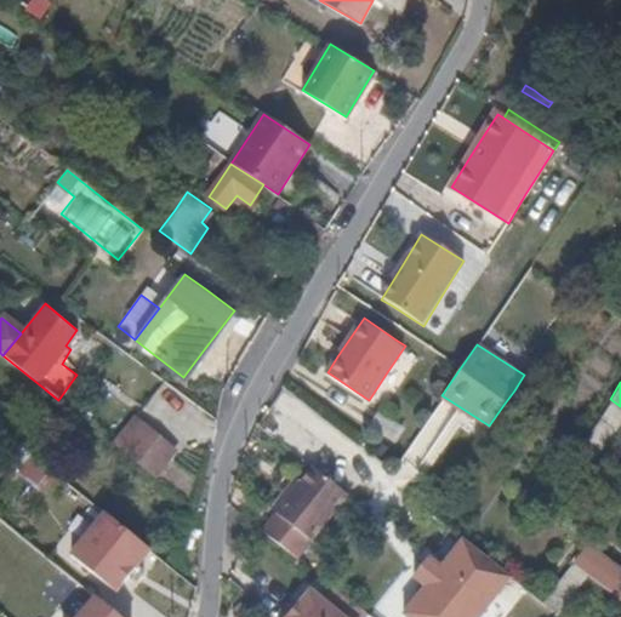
[(603,443),(617,421),(620,416),(620,406),(610,399),(598,417),(585,438),(575,453),(573,458),(569,460),(591,476),(614,495),(620,486),(591,463),(603,443)]
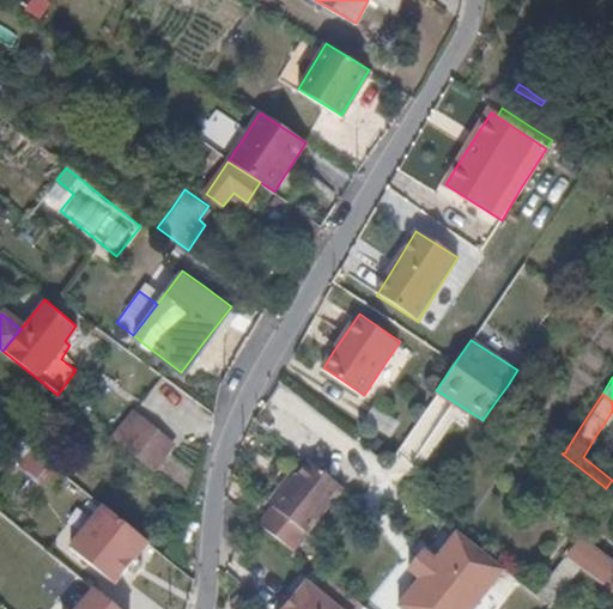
[(0,422),(0,437),(11,445),(6,454),(16,462),(29,445),(0,422)]
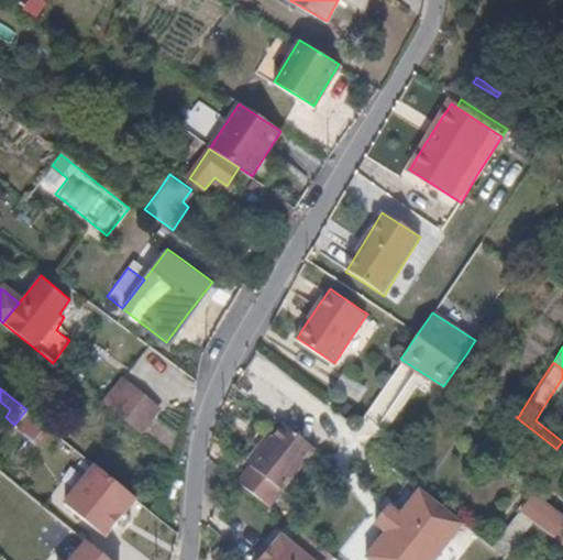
[(166,421),(144,404),(127,390),(110,410),(122,421),(148,443),(166,421)]
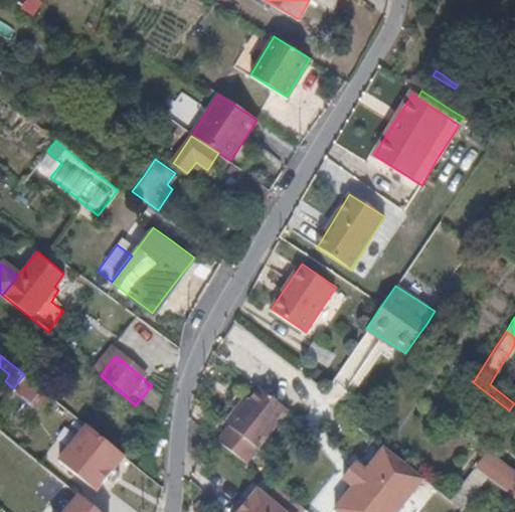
[(64,409),(24,374),(13,388),(30,401),(41,411),(45,407),(58,417),(64,409)]
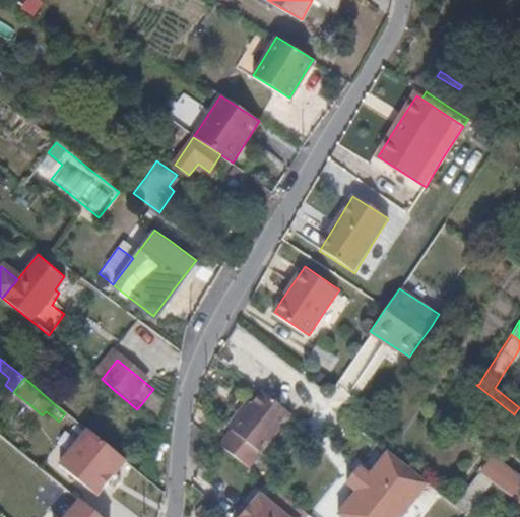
[(261,452),(291,412),(284,407),(274,399),(263,390),(253,404),(233,431),(261,452)]
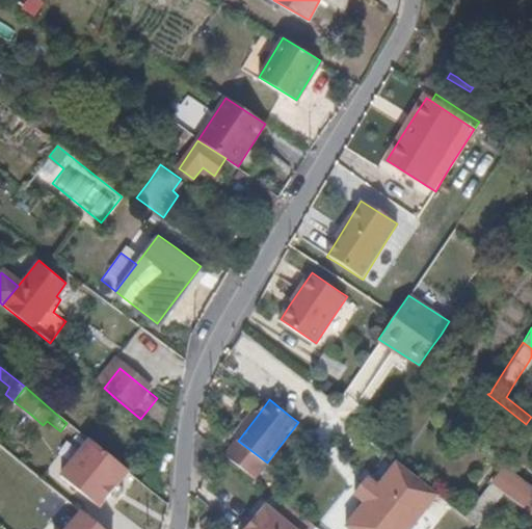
[(238,441),(259,414),(253,408),(242,421),(231,435),(238,441)]
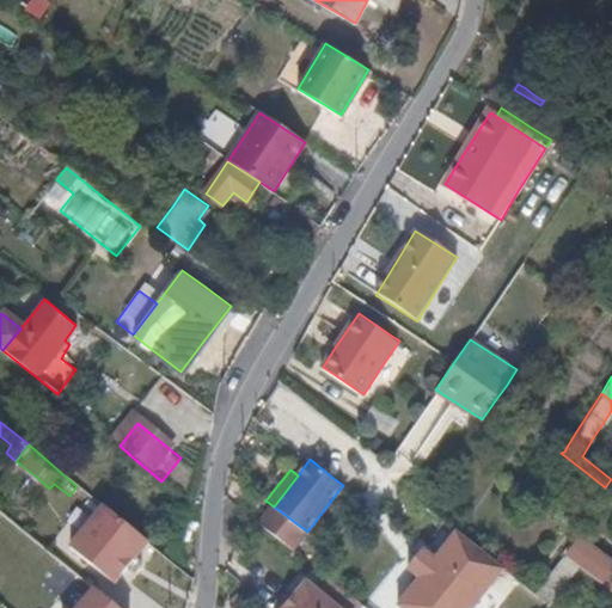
[(62,552),(114,585),(146,538),(95,504),(62,552)]
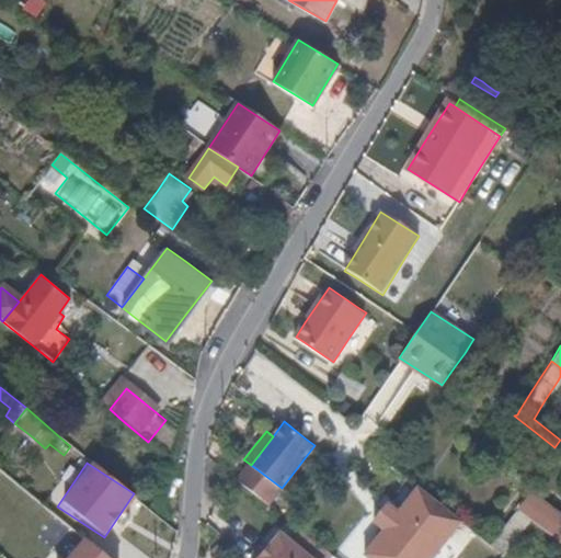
[(282,488),(251,465),(240,479),(248,487),(270,504),(282,488)]
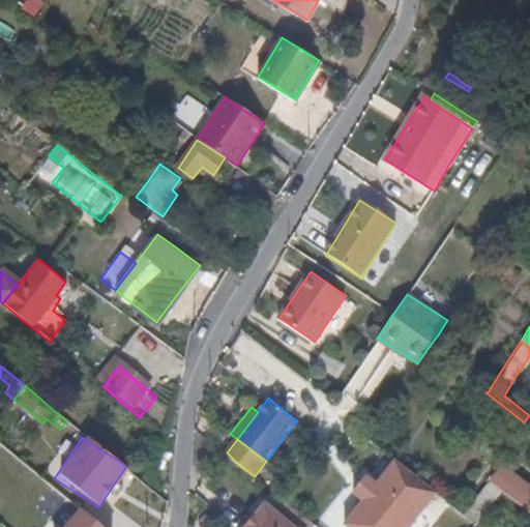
[(406,526),(409,523),(437,490),(422,477),(396,457),(378,480),(367,471),(355,488),(365,495),(346,519),(355,526),(406,526)]
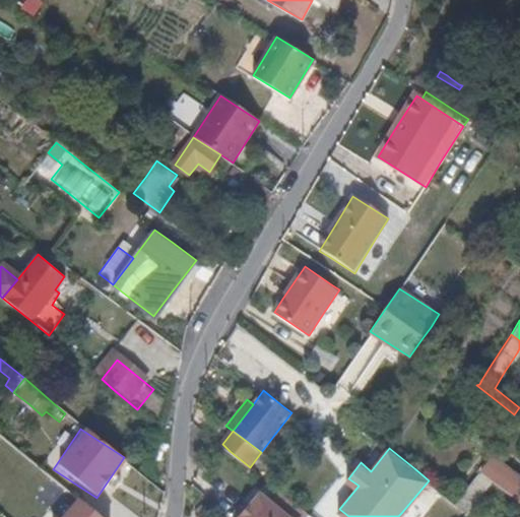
[(519,483),(519,478),(512,472),(493,458),(481,473),(493,481),(511,497),(516,490),(519,486),(519,483)]
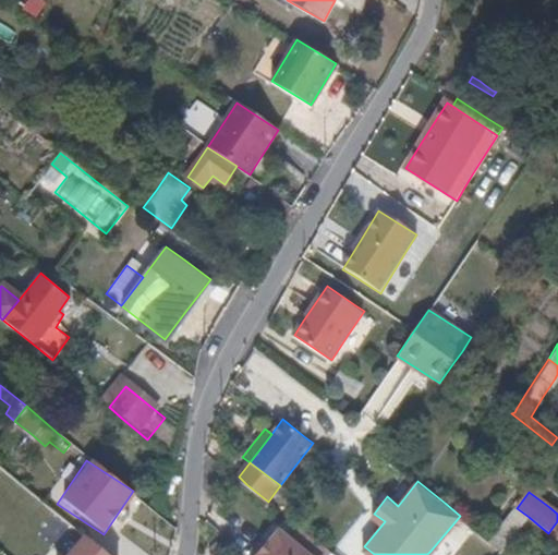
[(517,532),(529,517),(517,508),(508,518),(499,530),(490,541),(502,551),(517,532)]
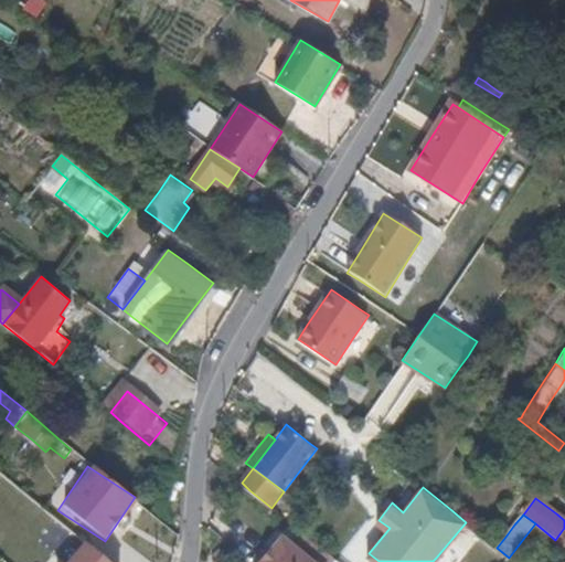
[(105,561),(72,532),(44,561),(105,561)]
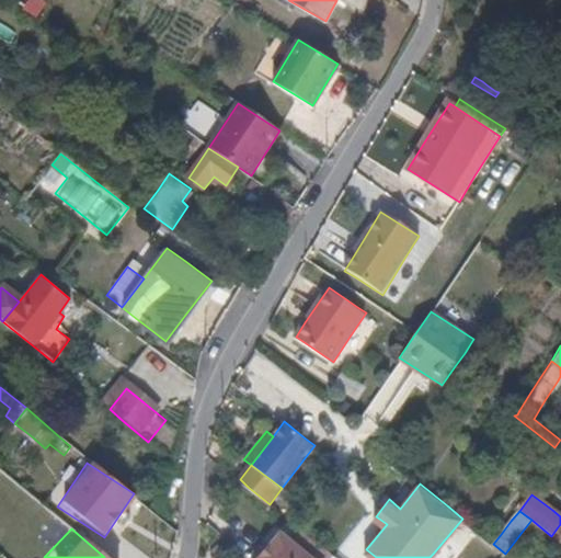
[(560,542),(560,539),(560,532),(557,528),(551,536),(560,542)]
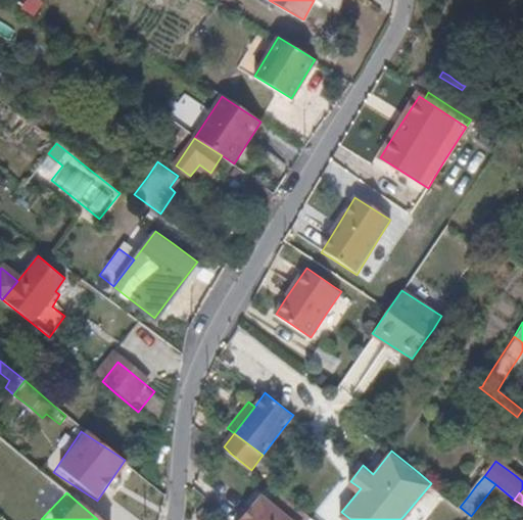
[(308,519),(311,517),(281,493),(273,505),(287,517),(290,519),(308,519)]
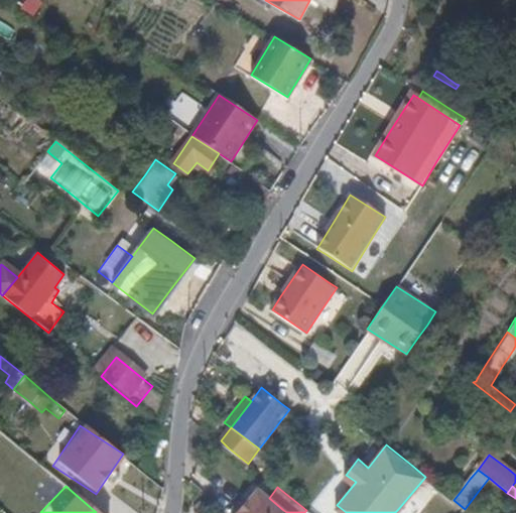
[(286,512),(283,510),(269,498),(258,489),(249,500),(264,512),(286,512)]
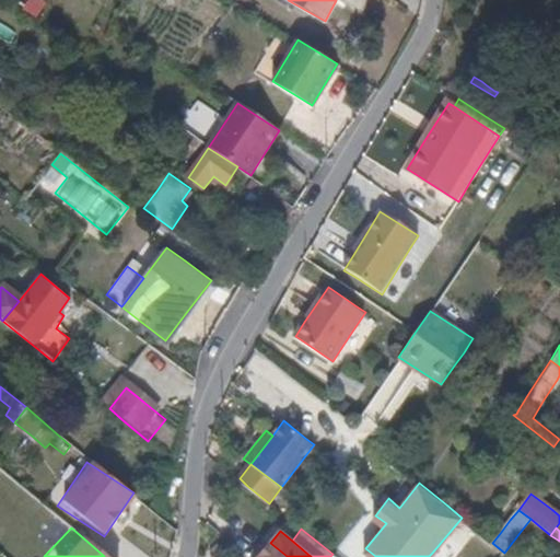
[(287,556),(270,543),(267,547),(260,556),(258,556),(287,556)]
